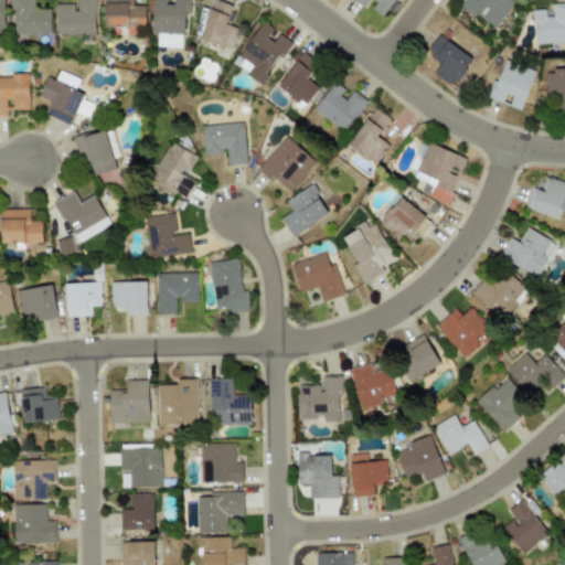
[(10,0),(35,0),(35,9),(50,9),(51,33),(11,34),(10,0)]
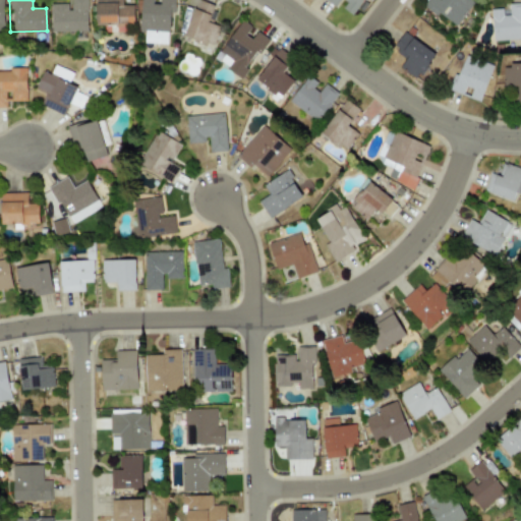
[(71,0),(88,0),(88,32),(53,32),(51,3),(67,3),(68,9),(71,9),(71,0)]
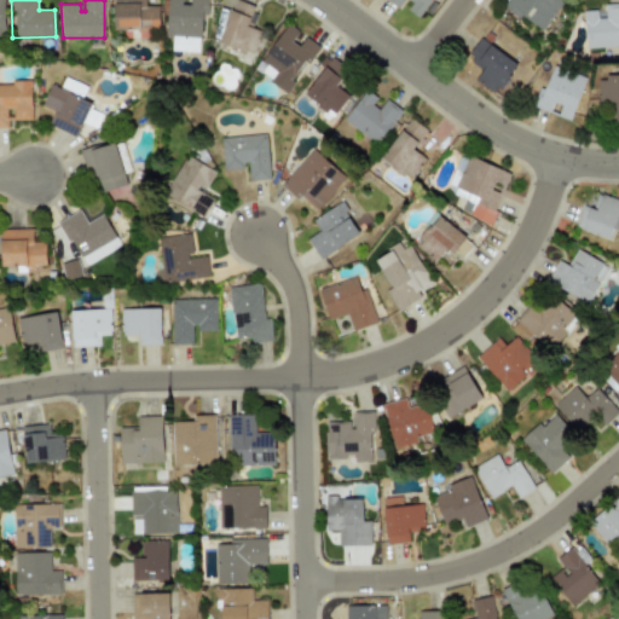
[(114,0),(145,0),(145,6),(158,6),(160,30),(150,30),(151,38),(125,38),(125,30),(115,30),(114,0)]
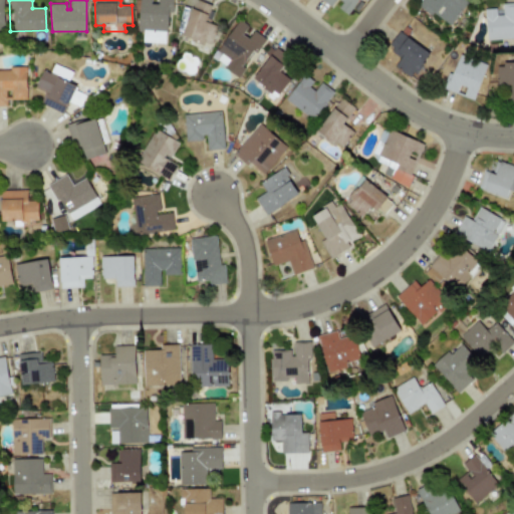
[(140,0),(151,0),(152,4),(158,4),(158,0),(173,0),(173,14),(169,14),(168,34),(165,34),(165,43),(142,42),(143,32),(138,31),(140,0)]
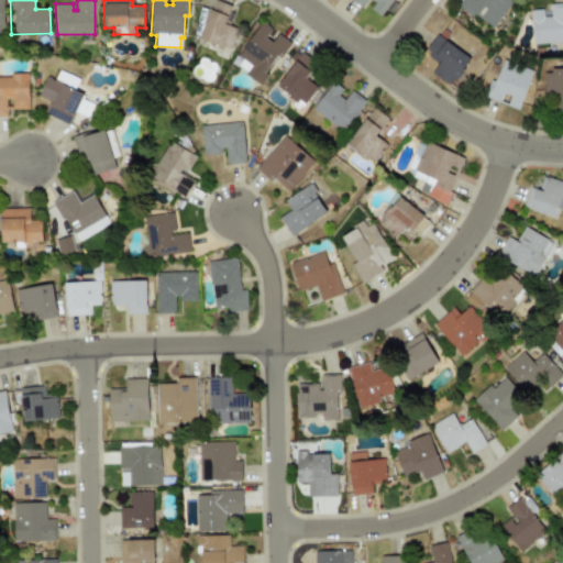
[(351,0),(392,0),(381,17),(371,9),(375,2),(372,0),(367,0),(362,8),(351,0)]
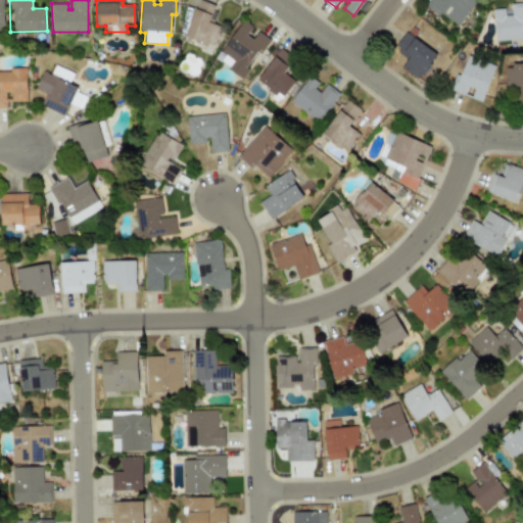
[(458,26),(475,2),(472,0),(428,0),(424,6),(438,16),(440,13),(458,26)]
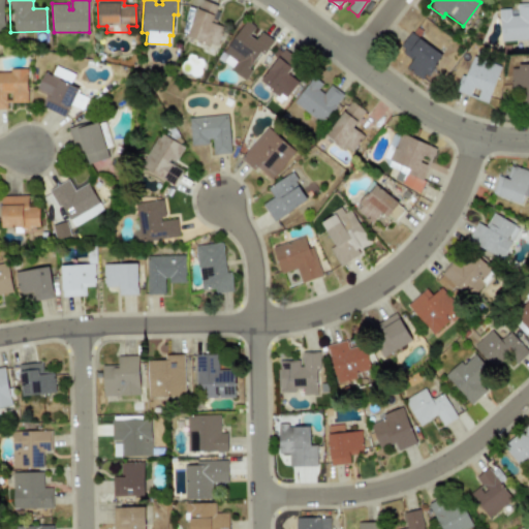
[(200,1),(186,36),(209,47),(211,44),(217,44),(223,27),(211,22),(217,5),(200,1)]
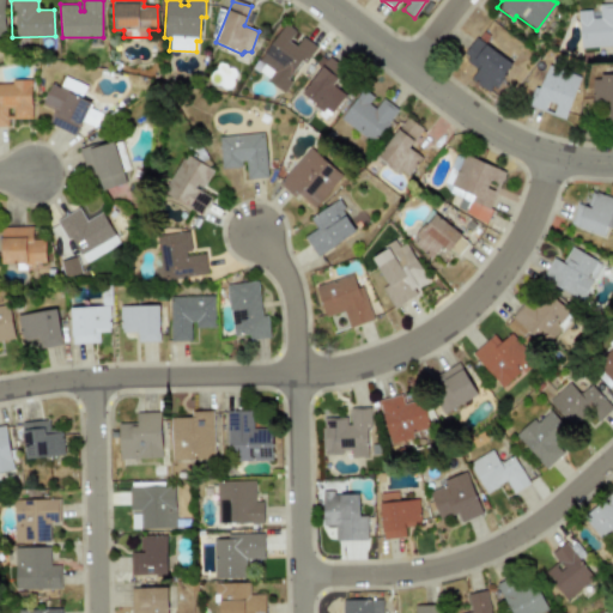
[(612,2),(600,5),(600,19),(592,18),(592,8),(577,11),(581,48),(612,46),(612,2)]
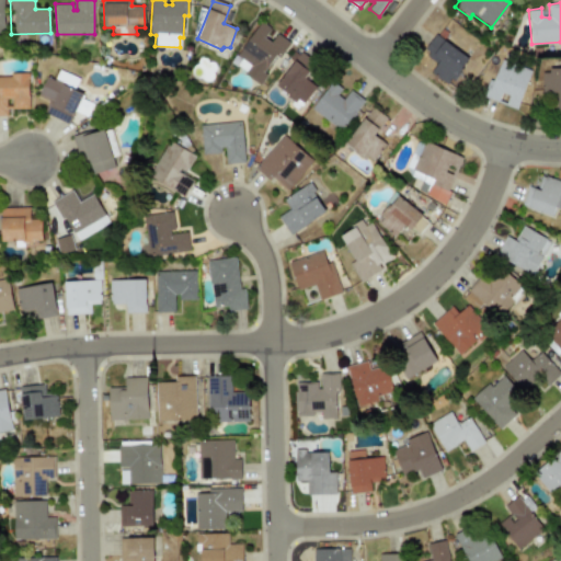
[(260,84),(243,73),(250,66),(237,56),(261,23),(290,44),(260,84)]
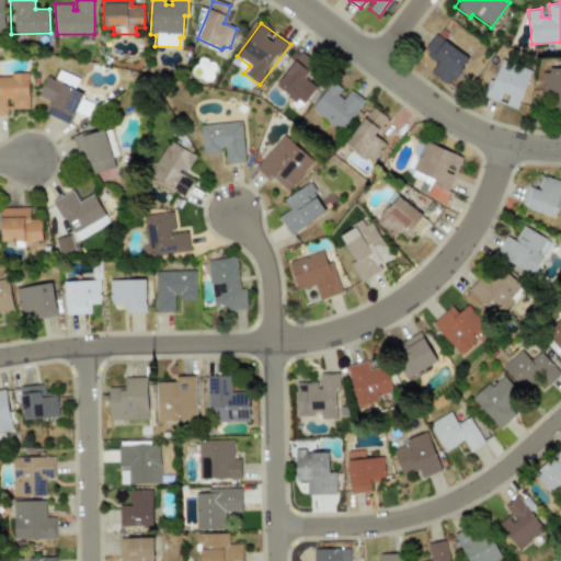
[(468,59),(459,71),(461,73),(455,81),(450,79),(446,83),(430,72),(437,61),(432,56),(424,52),(434,35),(468,59)]
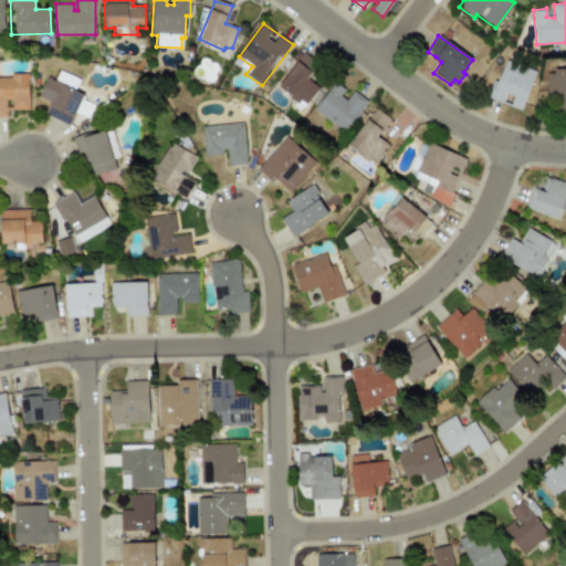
[(304,53),(279,85),(304,107),(320,87),(307,79),(318,62),(304,53)]
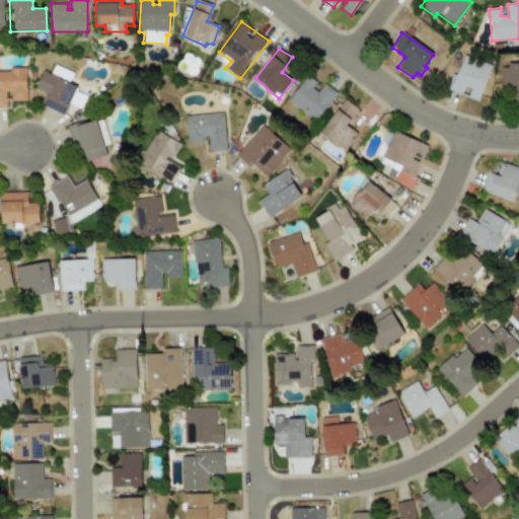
[(464,55),(493,65),(477,102),(467,97),(470,88),(464,86),(461,94),(448,88),(464,55)]
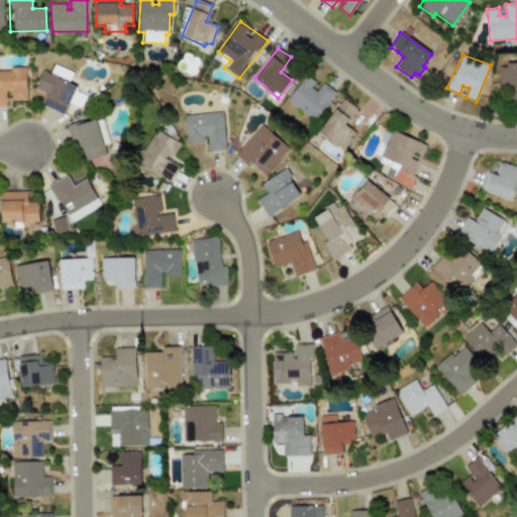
[(516,65),(499,65),(501,106),(516,104),(516,65)]
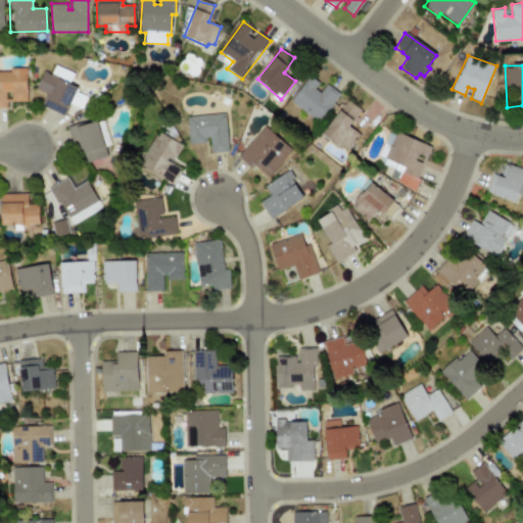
[(0,72),(9,72),(10,68),(27,67),(28,101),(7,102),(6,108),(0,108),(0,72)]
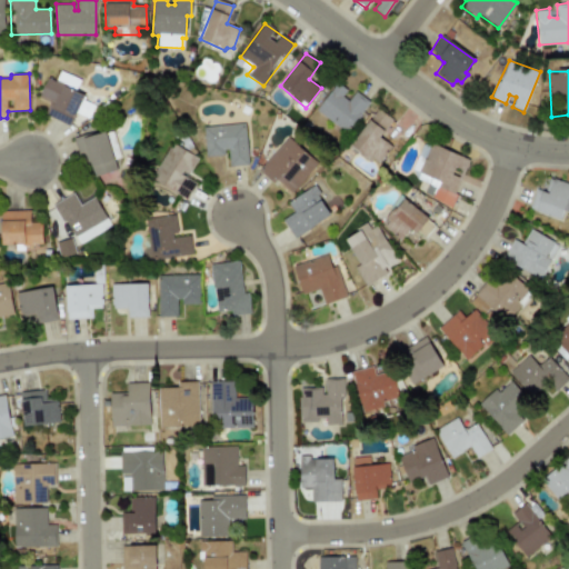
[(39,98),(49,105),(46,113),(71,126),(85,96),(47,77),(39,98)]
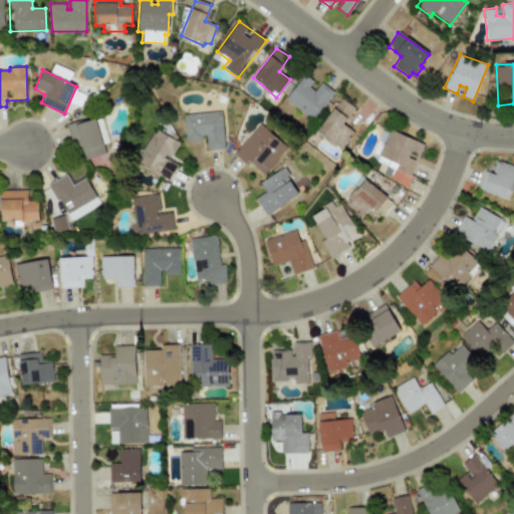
[(320,82),(333,92),(311,118),(285,99),(302,75),(312,81),(309,87),(314,90),(320,82)]
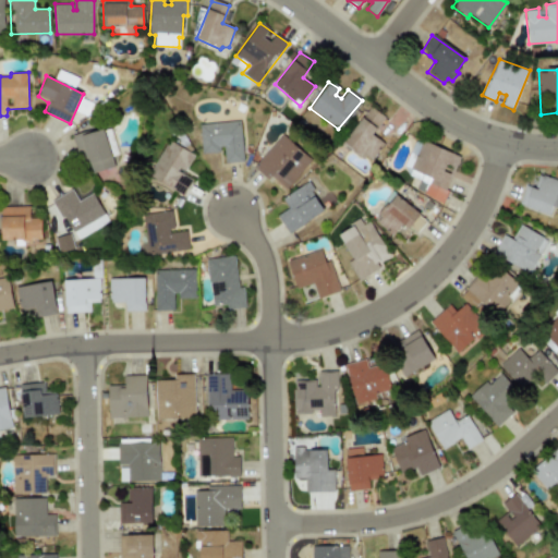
[(371,107),(385,118),(373,135),(384,144),(371,159),(365,157),(363,159),(342,143),(371,107)]
